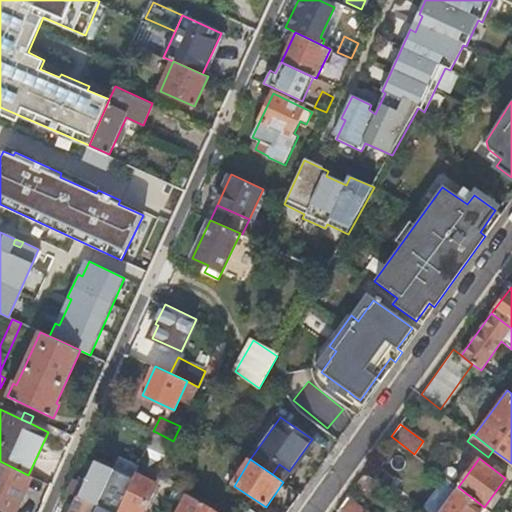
[(0,509),(5,511),(9,511),(14,502),(19,504),(26,488),(20,484),(24,473),(0,461),(0,509)]
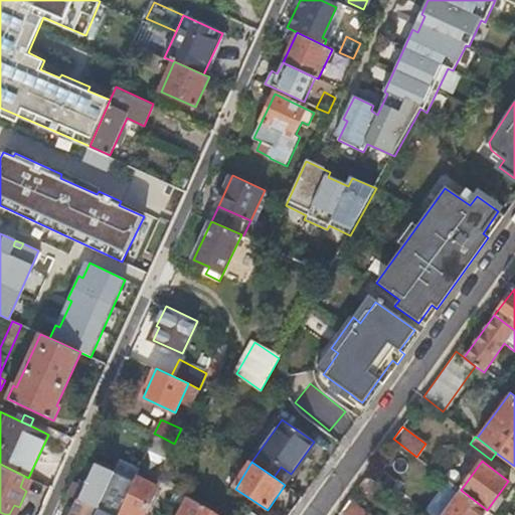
[(96,465),(78,501),(98,509),(110,514),(119,514),(121,512),(128,498),(135,483),(115,474),(96,465)]
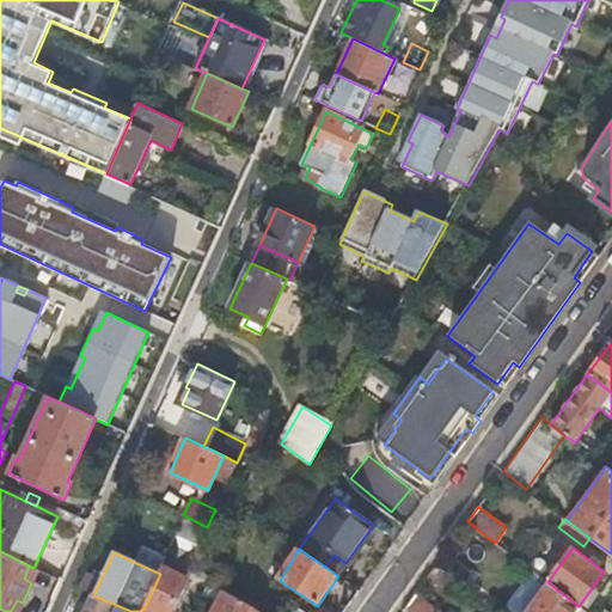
[(160,574),(152,592),(144,609),(152,611),(169,611),(185,580),(163,569),(160,574)]
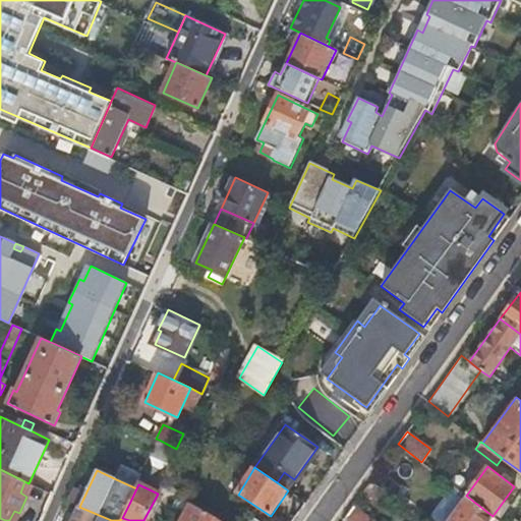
[(435,520),(487,520),(493,516),(466,496),(454,486),(430,517),(435,520)]
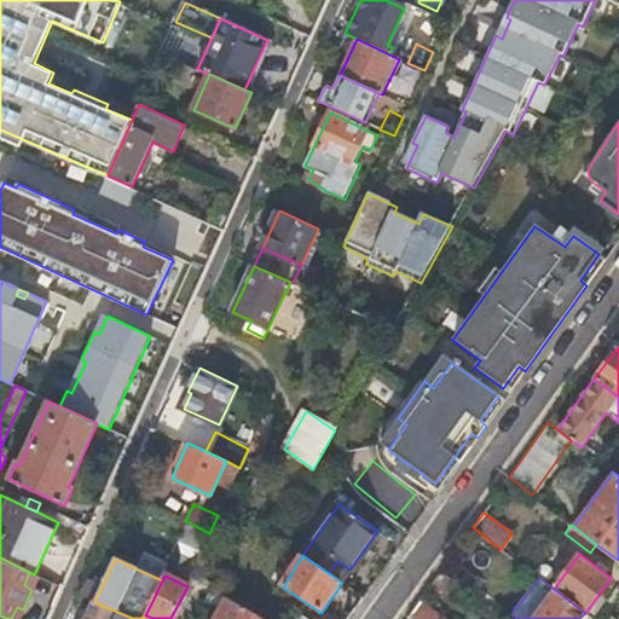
[(261,618),(256,615),(227,599),(215,618),(261,618)]
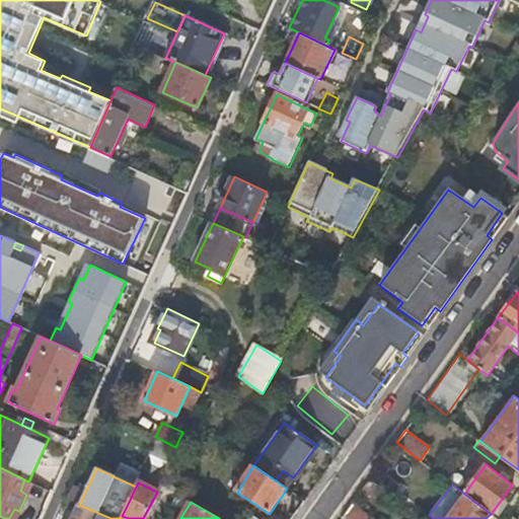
[(343,518),(372,518),(352,504),(342,518),(343,518)]
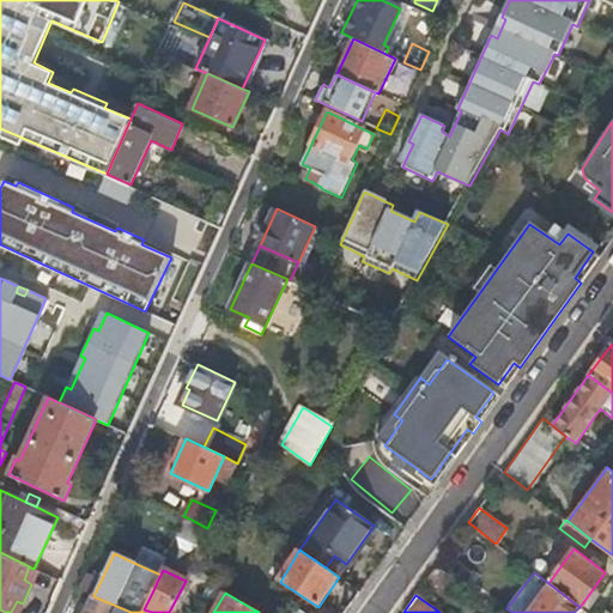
[(113,612),(116,606),(93,596),(85,612),(113,612)]
